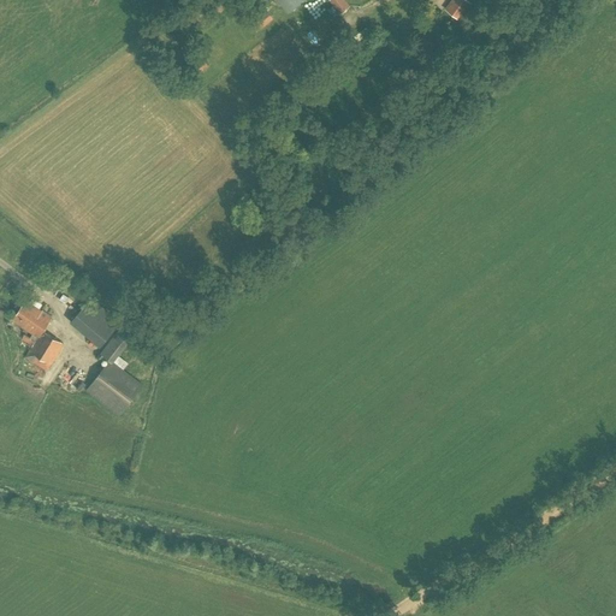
[(276,0),(288,13),(302,0),(276,0)]
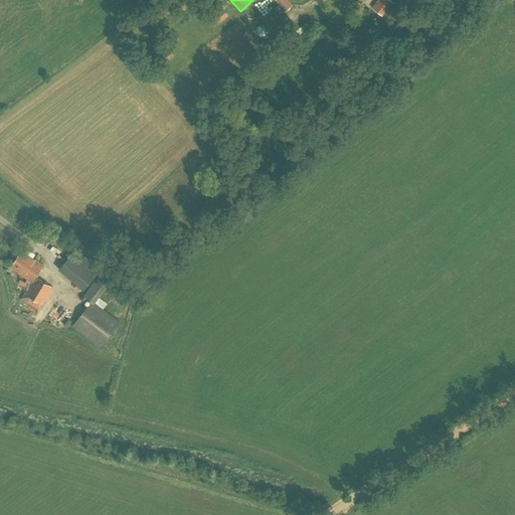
[(288,0),(275,0),(284,11),(292,5),(288,0)]
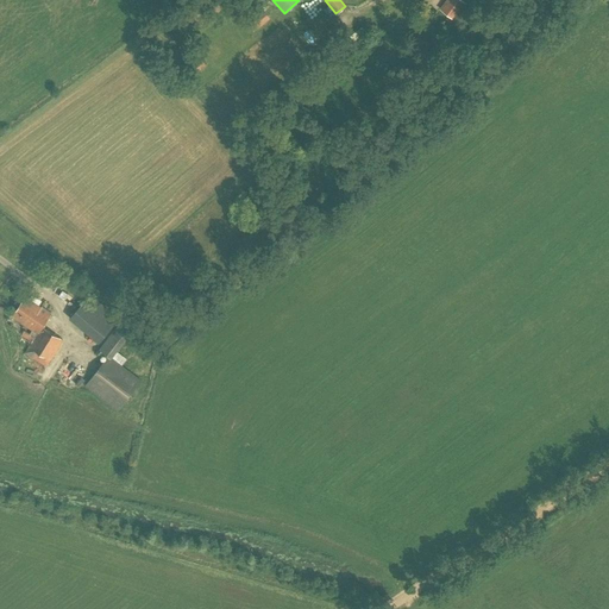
[(453,19),(465,2),(462,0),(445,0),(439,8),(453,19)]
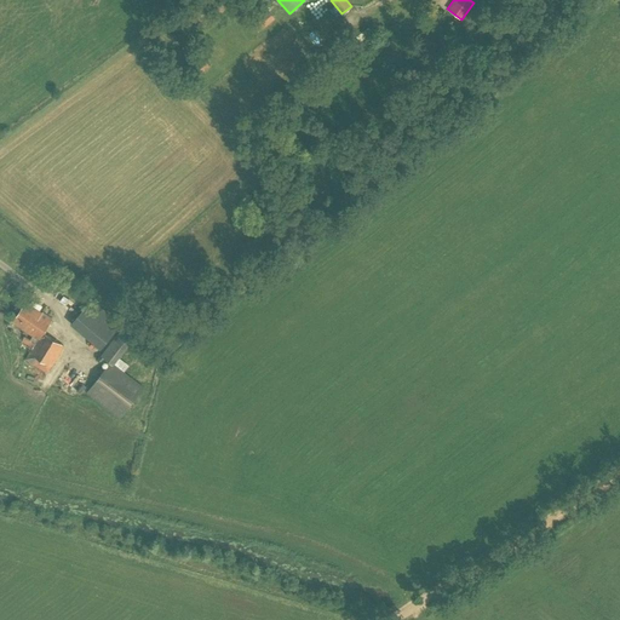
[(257,32),(274,18),(265,7),(250,21),(257,32)]
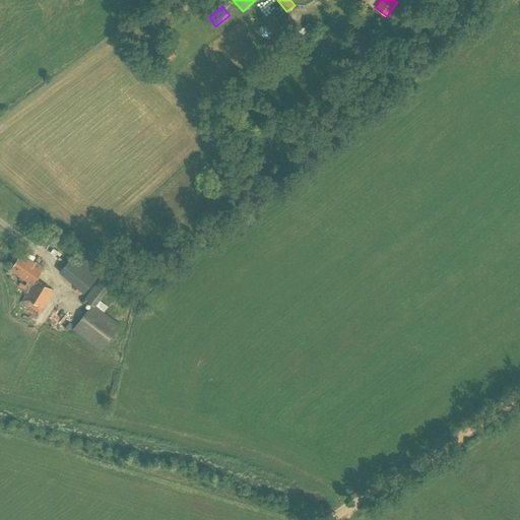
[(169,47),(159,55),(166,62),(175,55),(169,47)]
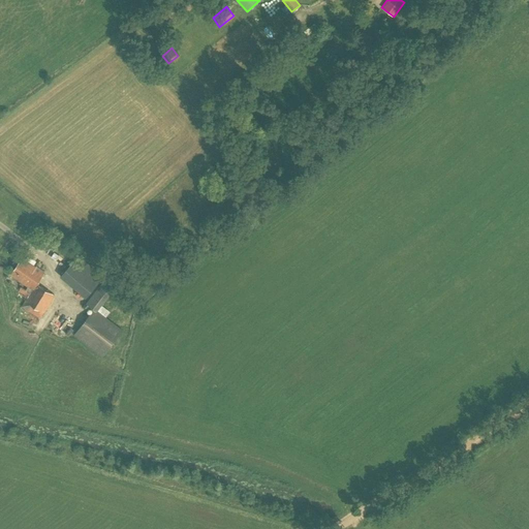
[(62,267),(66,261),(54,253),(51,258),(62,267)]
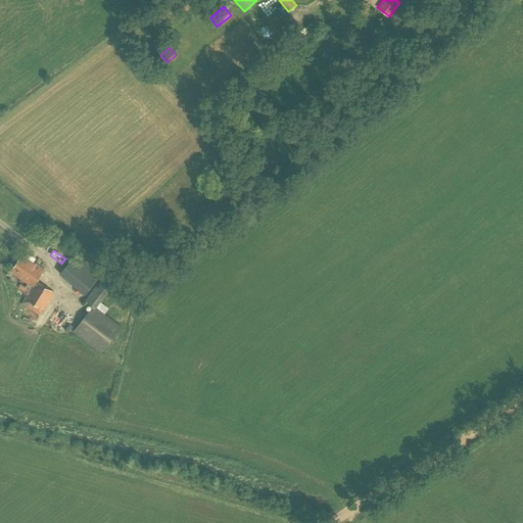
[(78,252),(59,274),(84,294),(102,274),(78,252)]
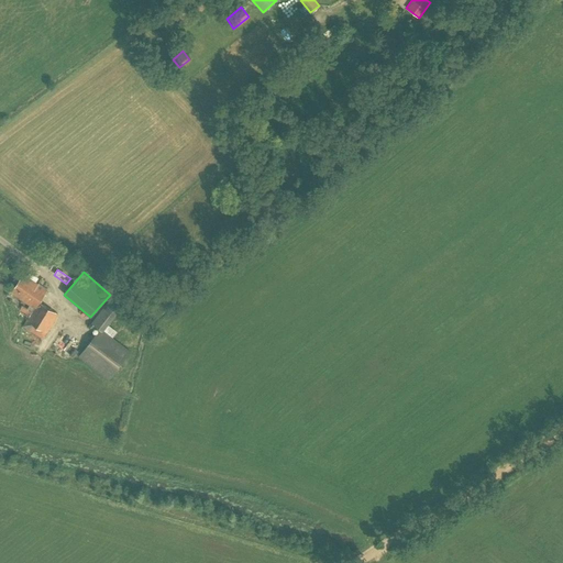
[(58,315),(39,302),(47,290),(23,274),(11,294),(30,306),(28,309),(22,306),(19,312),(28,318),(22,327),(43,339),(58,315)]
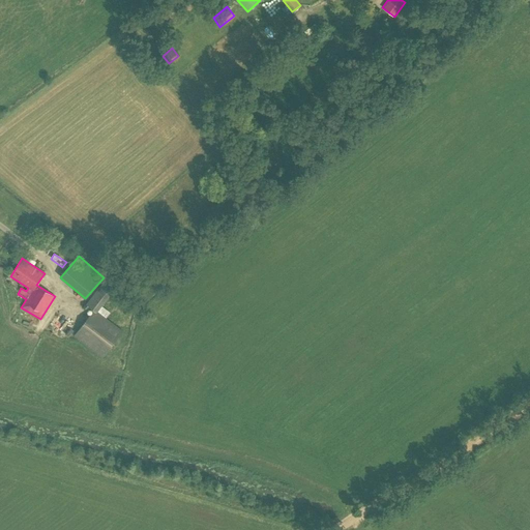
[(93,311),(74,336),(75,336),(102,358),(123,331),(107,318),(97,312),(101,306),(117,286),(106,278),(86,304),(93,311)]
